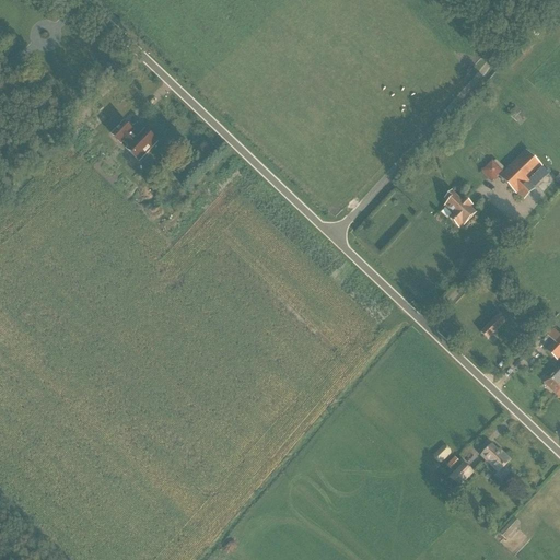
[(517,124),(523,117),(514,109),(509,116),(517,124)]
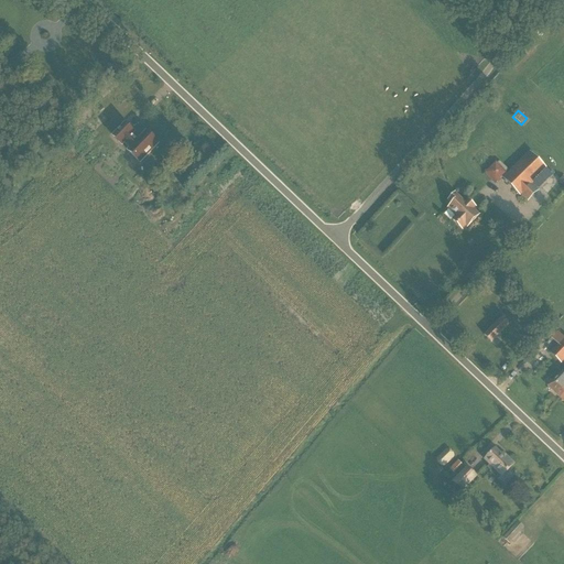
[(132,136),(134,133),(126,123),(112,136),(122,145),(125,143),(130,149),(128,151),(140,163),(159,144),(153,139),(152,137),(150,134),(148,133),(147,132),(138,141),(132,136)]
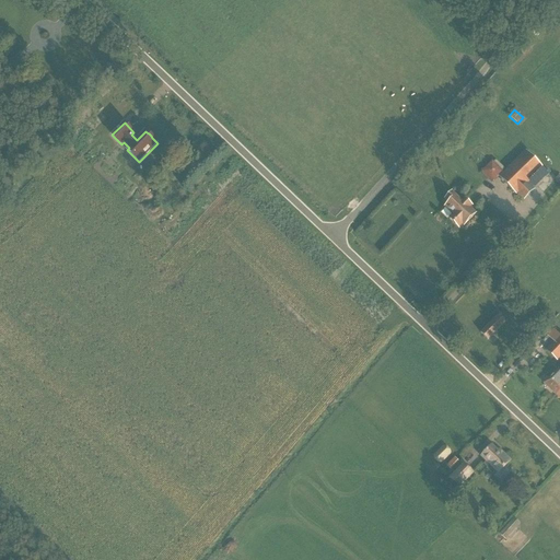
[(543,167),(527,152),(500,178),(515,194),(517,191),(524,198),(535,188),(528,182),(543,167)]
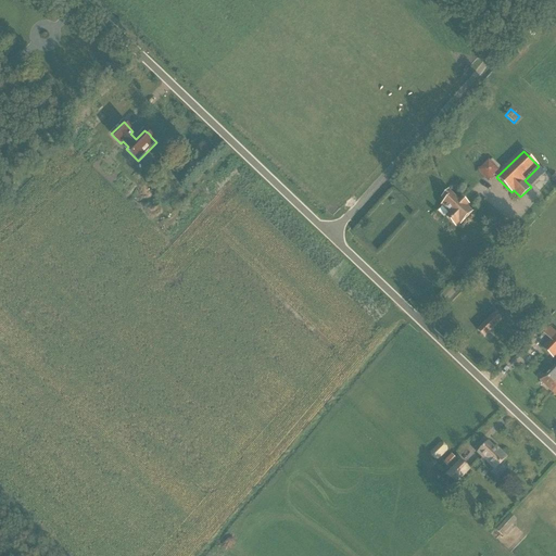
[(491,156),(479,171),(490,180),(502,166),(491,156)]
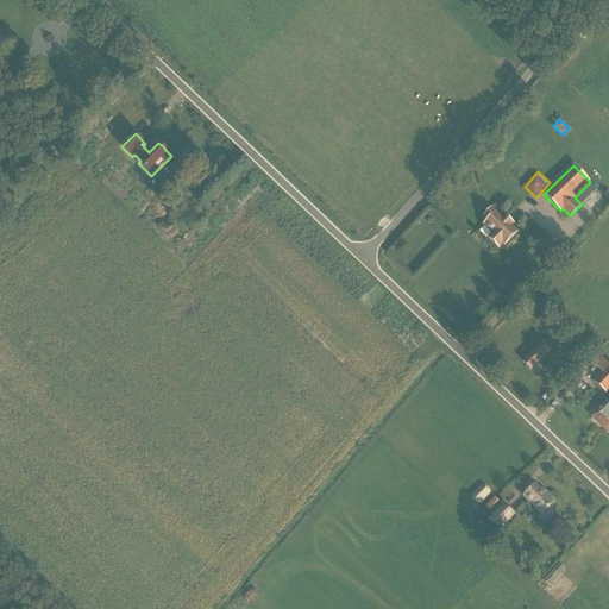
[(504,220),(503,221),(491,211),(485,217),(489,221),(484,226),(494,234),(489,238),(500,249),(503,244),(506,246),(518,233),(504,220)]
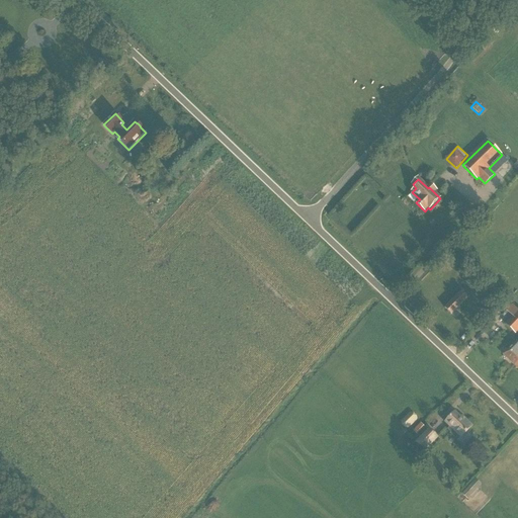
[(469,277),(465,282),(473,289),(478,284),(469,277)]
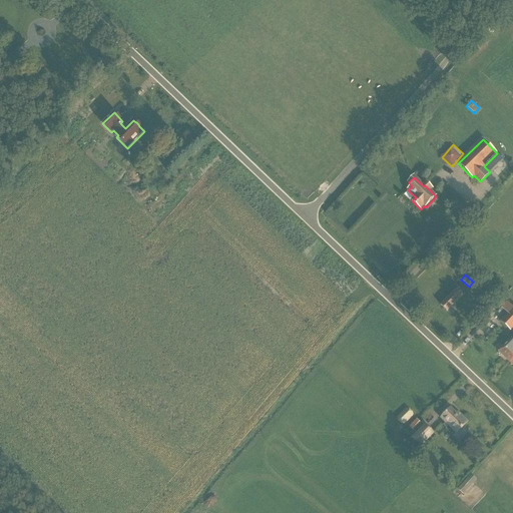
[(458,291),(460,290),(458,288),(457,290),(441,306),(447,312),(463,296),(458,291)]
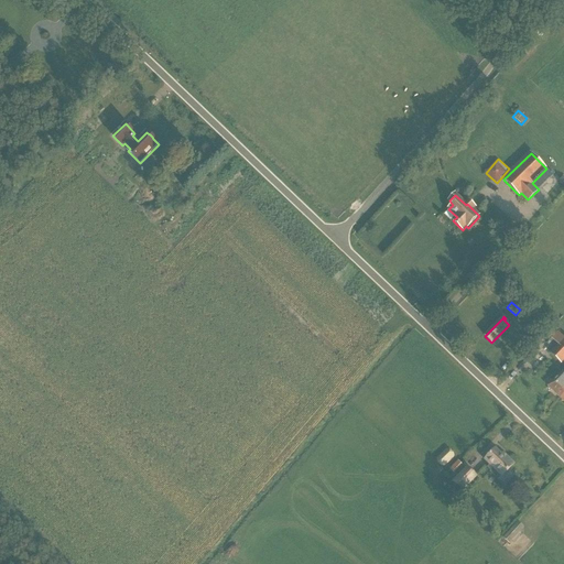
[(563,359),(563,337),(551,351),(562,362),(563,359)]
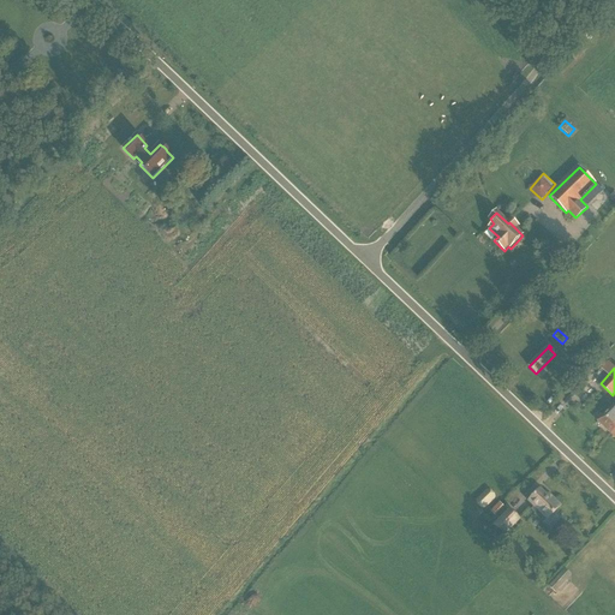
[(614,407),(613,405),(597,421),(603,427),(613,436),(614,433),(614,407)]
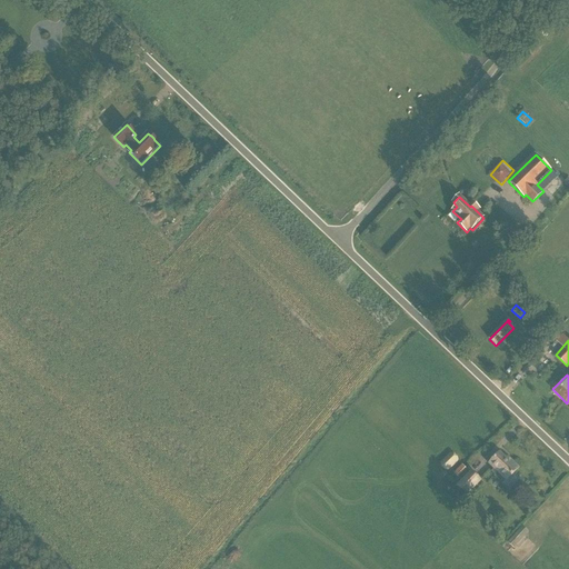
[(510,459),(508,461),(506,459),(500,452),(489,465),(495,469),(491,471),(496,476),(495,476),(502,485),(503,483),(510,489),(519,480),(512,475),(519,468),(510,459)]
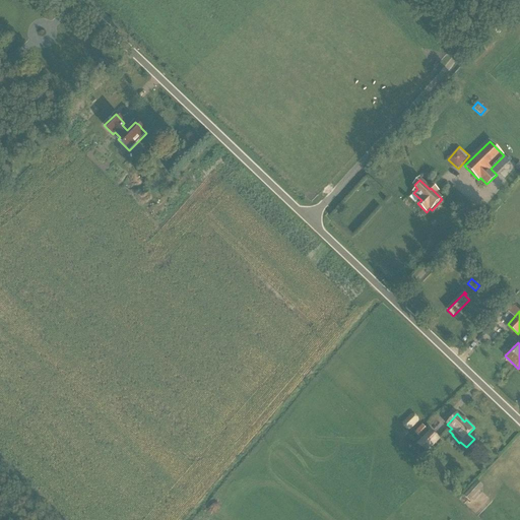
[(418,421),(418,417),(414,414),(411,414),(403,423),(403,427),(406,430),(410,430),(418,421)]
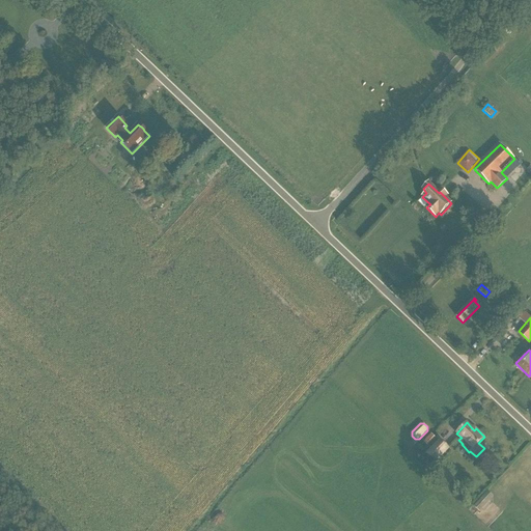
[(426,454),(428,456),(435,463),(449,448),(439,440),(426,454)]
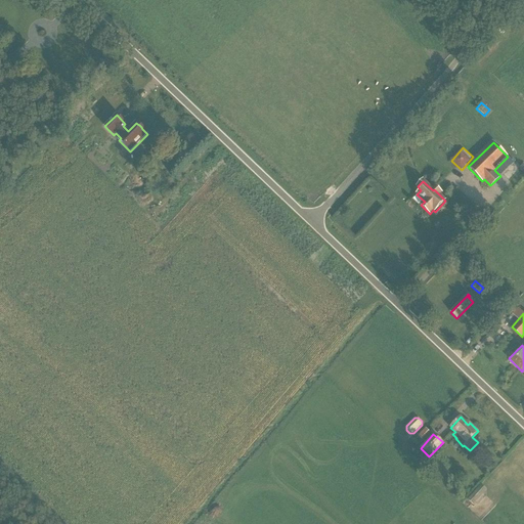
[(467,499),(473,505),(487,490),(481,484),(467,499)]
